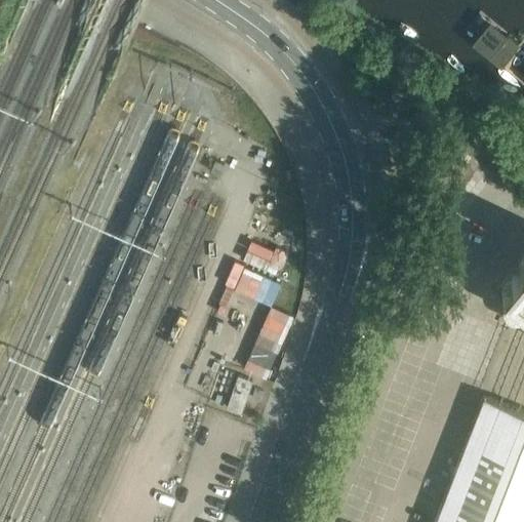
[(475,18),(458,39),(497,72),(514,52),(475,18)]
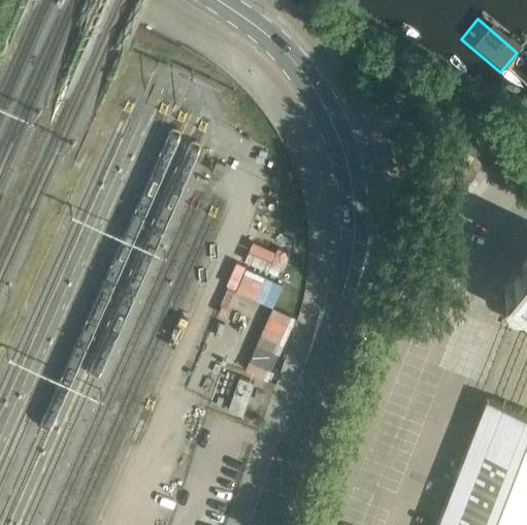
[(229,286),(221,304),(229,308),(235,294),(272,309),(283,287),(245,271),(237,289),(229,286)]
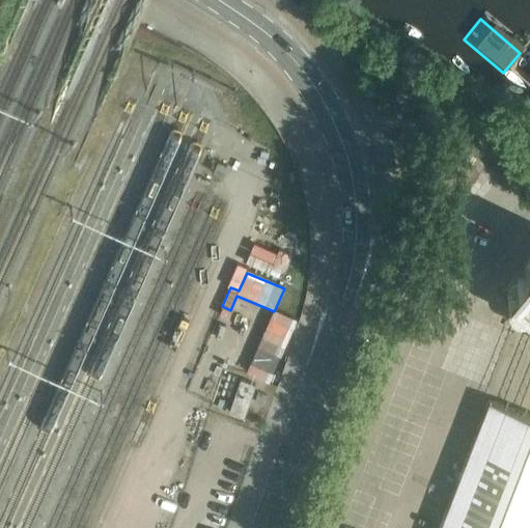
[(274,311),(246,374),(270,385),(298,321),(274,311)]
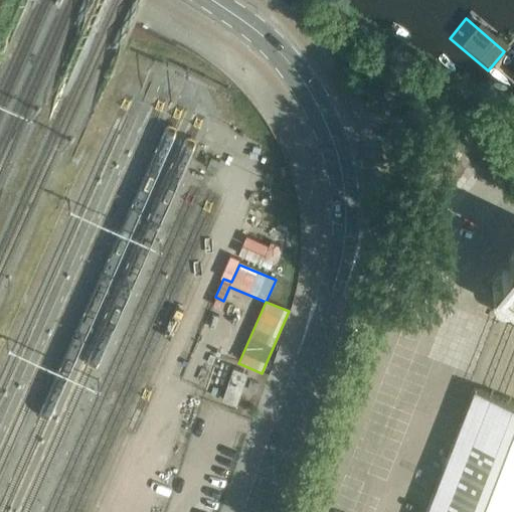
[(234,370),(222,402),(237,407),(248,375),(234,370)]
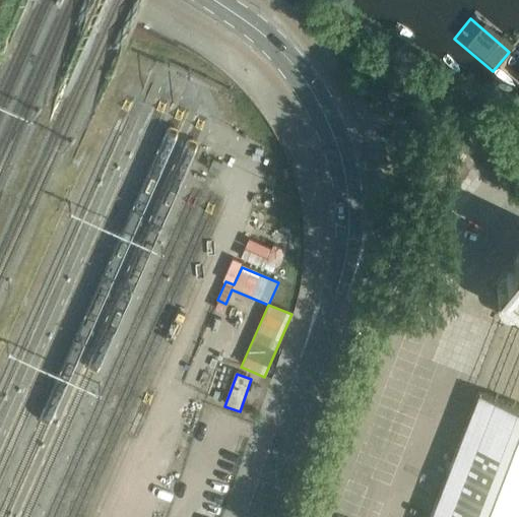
[(518,408),(479,393),(431,516),(518,516),(518,408)]
